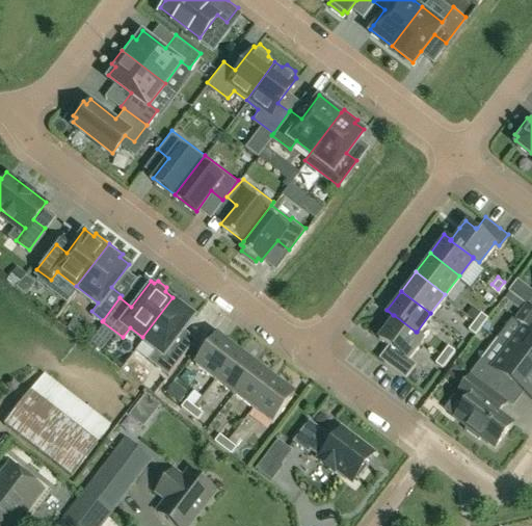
[(185,301),(180,303),(173,297),(142,337),(155,347),(148,357),(168,372),(186,348),(175,340),(194,314),(192,312),(192,308),(185,301)]
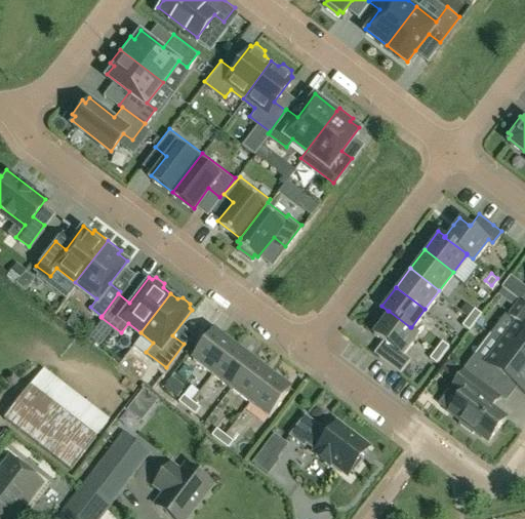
[(524,301),(519,297),(509,312),(517,318),(500,338),(524,356),(524,301)]
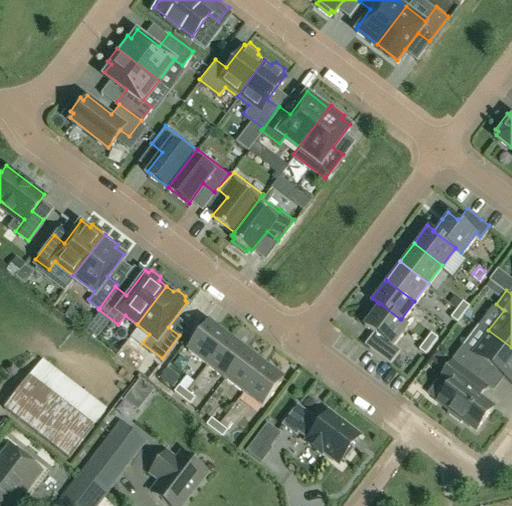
[(469,302),(462,297),(456,305),(463,310),(469,302)]
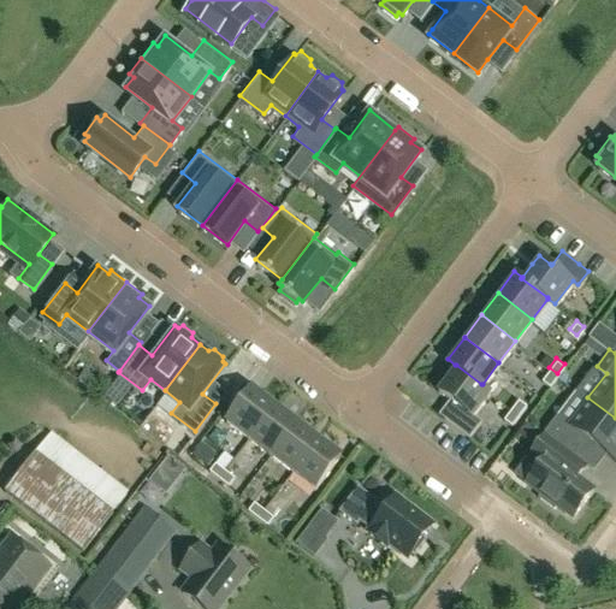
[(473,412),(490,390),(483,384),(481,384),(456,365),(455,365),(438,388),(455,401),(444,415),(469,433),(481,418),(473,412)]
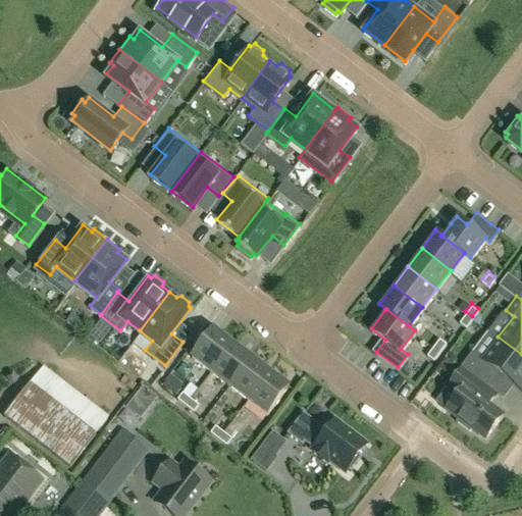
[(466,324),(472,316),(465,311),(459,319),(466,324)]
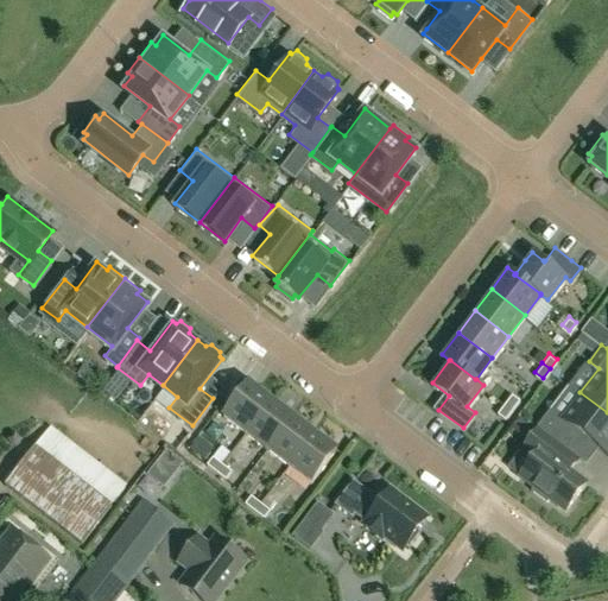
[(245,429),(271,396),(248,379),(223,412),(245,429)]
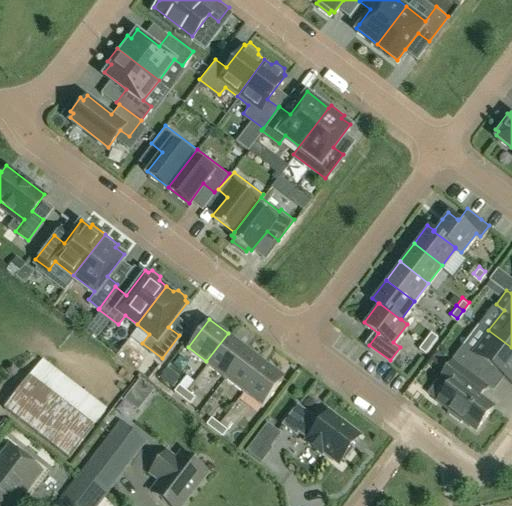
[(431,342),(437,334),(430,329),(425,337),(431,342)]
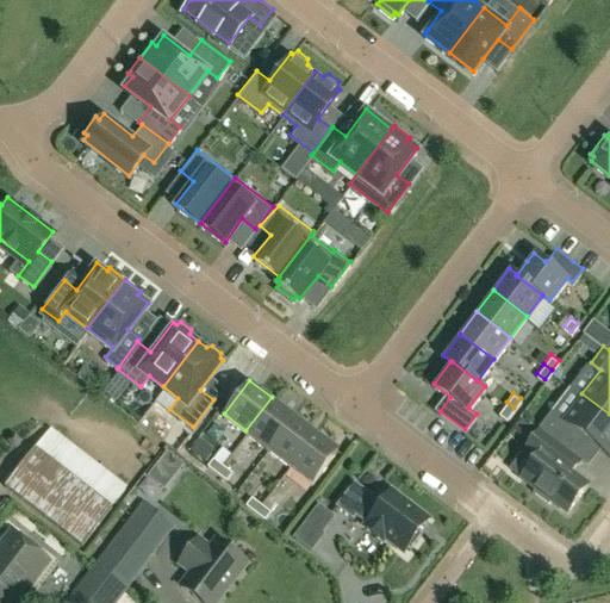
[(609,414),(582,393),(564,417),(553,409),(540,426),(568,448),(580,431),(609,453),(609,414)]
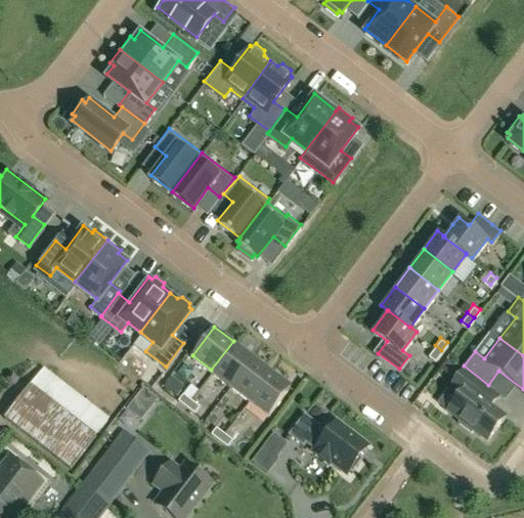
[(230,384),(252,355),(233,341),(211,370),(230,384)]
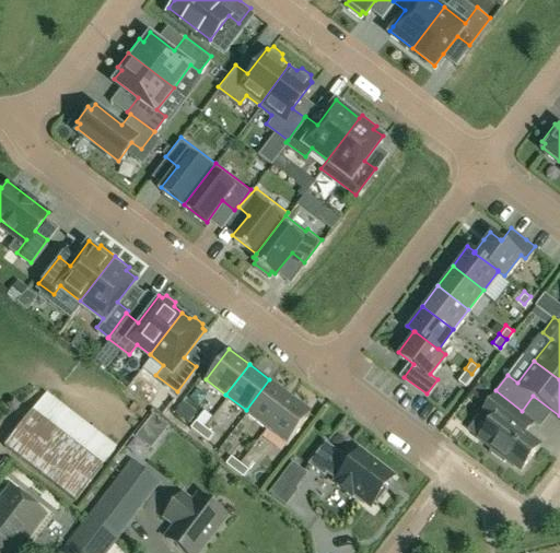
[(465,383),(471,374),(465,368),(457,377),(465,383)]
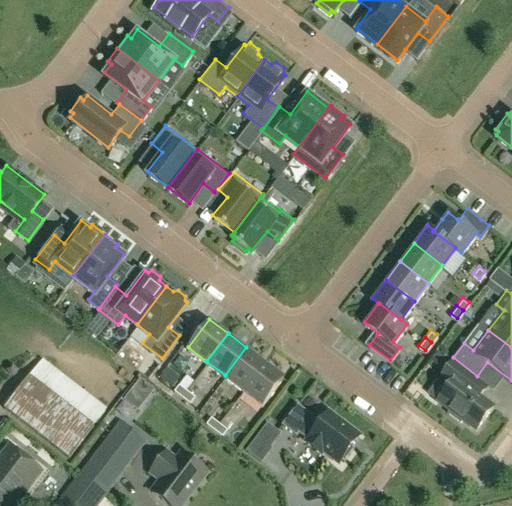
[(243,389),(264,361),(246,347),(225,375),(243,389)]
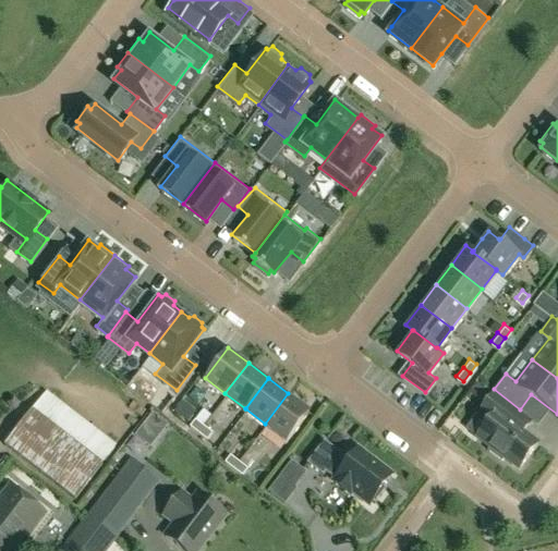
[(4,441),(74,494),(114,443),(45,389),(4,441)]
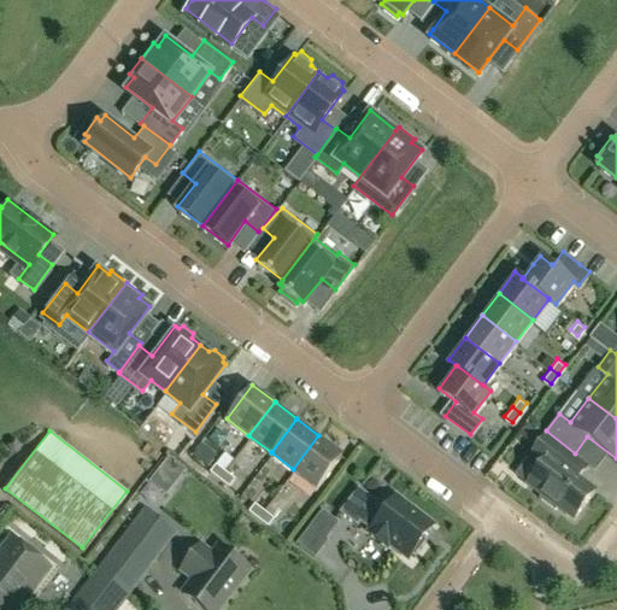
[(579,475),(588,463),(575,453),(546,430),(530,452),(541,461),(528,479),(542,490),(540,493),(554,505),(558,502),(574,514),(594,486),(579,475)]
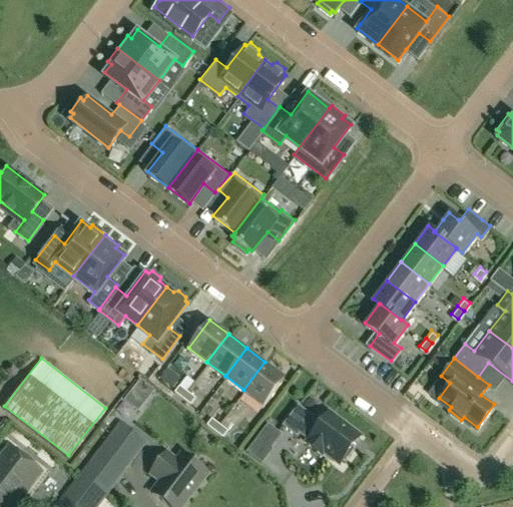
[(284,376),(265,362),(243,390),(263,404),(284,376)]
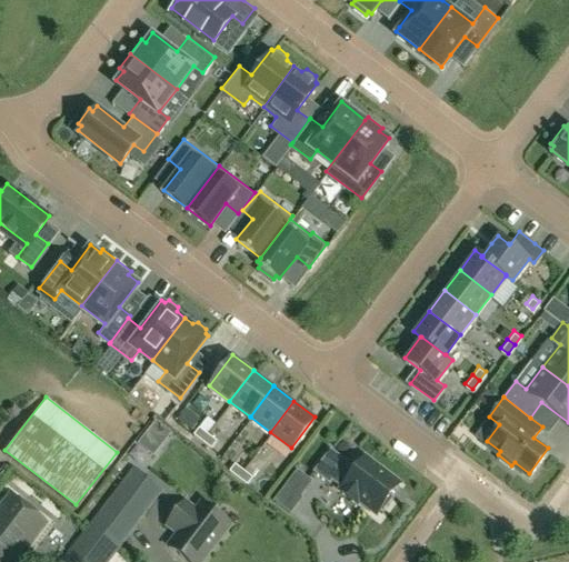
[(352,441),(363,424),(352,417),(341,433),(352,441)]
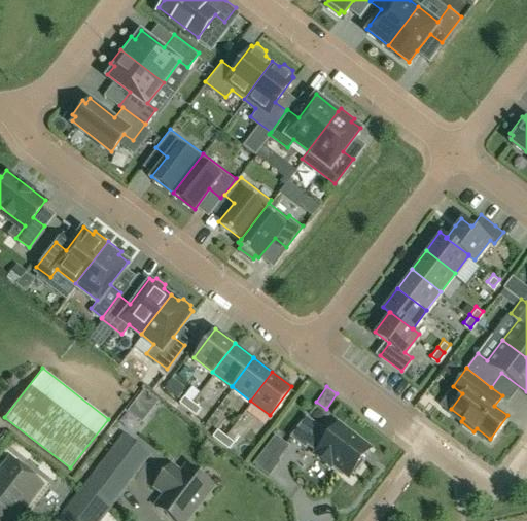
[(179,400),(187,406),(191,400),(183,393),(179,400)]
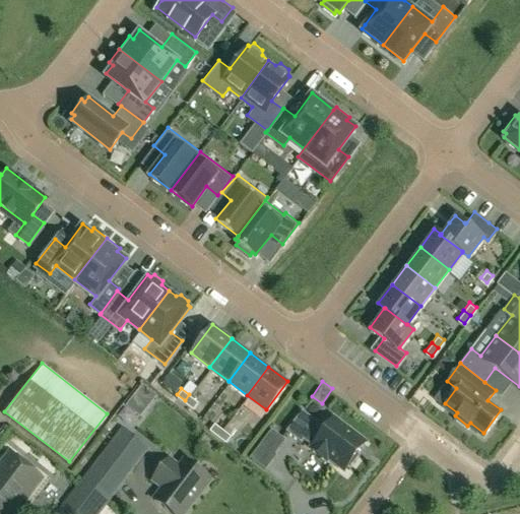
[(192,406),(197,400),(189,394),(185,400),(192,406)]
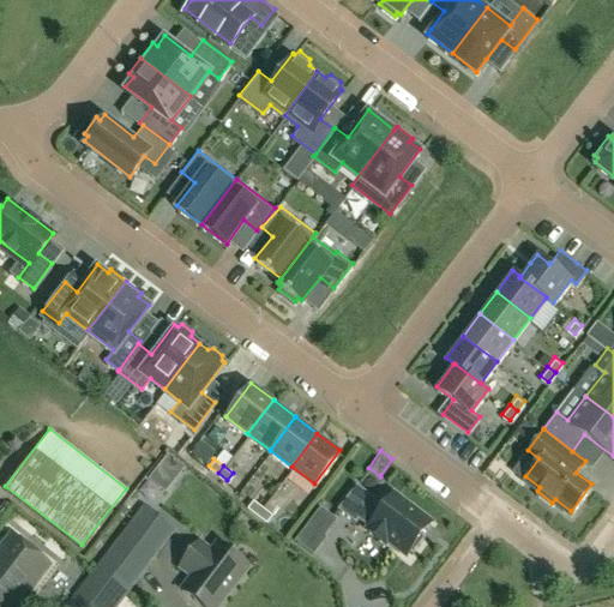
[(431,518),(413,505),(414,503),(397,491),(396,492),(393,491),(384,504),(373,496),(374,494),(356,481),(337,505),(355,518),(361,511),(372,520),(367,527),(385,540),(387,536),(405,551),(409,547),(411,550),(425,533),(421,530),(431,518)]
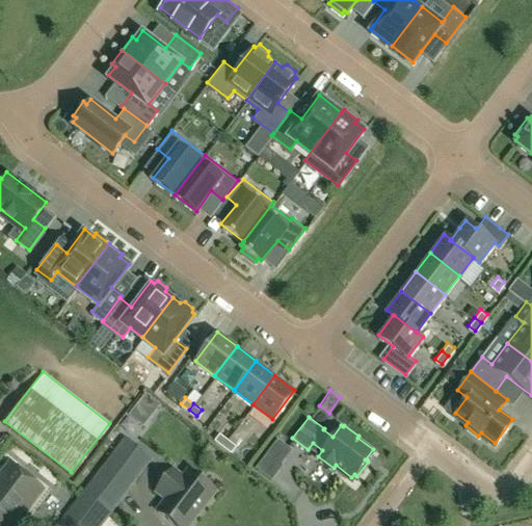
[(214,438),(222,444),(228,438),(219,431),(214,438)]
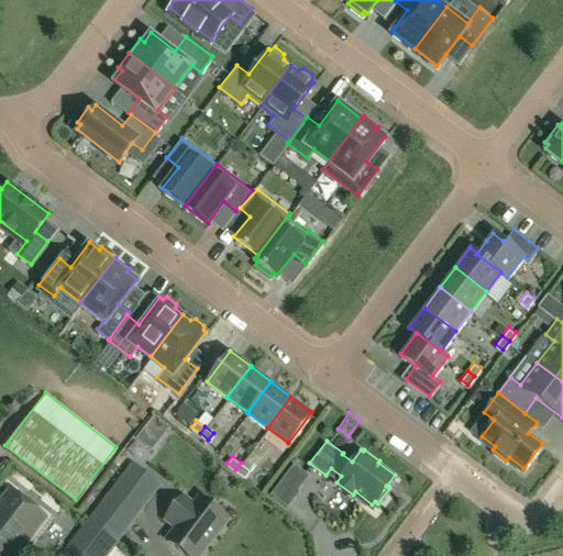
[(117,537),(159,481),(132,459),(89,516),(117,537)]
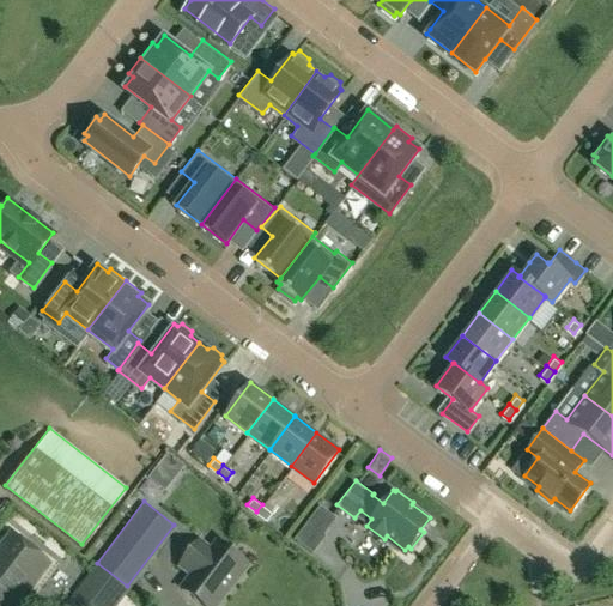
[(266,519),(272,511),(262,504),(256,511),(266,519)]
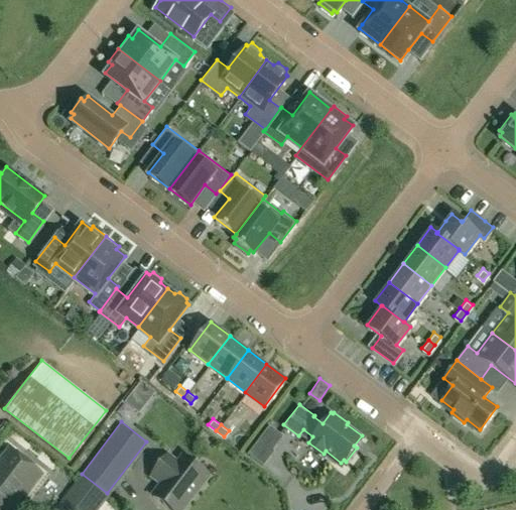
[(270,439),(262,433),(249,451),(263,462),(273,449),(267,443),(270,439)]
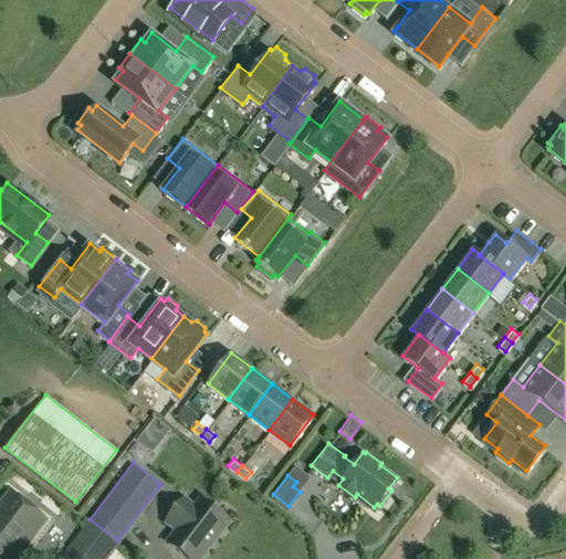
[(9,487),(0,497),(0,558),(12,558),(46,517),(9,487)]
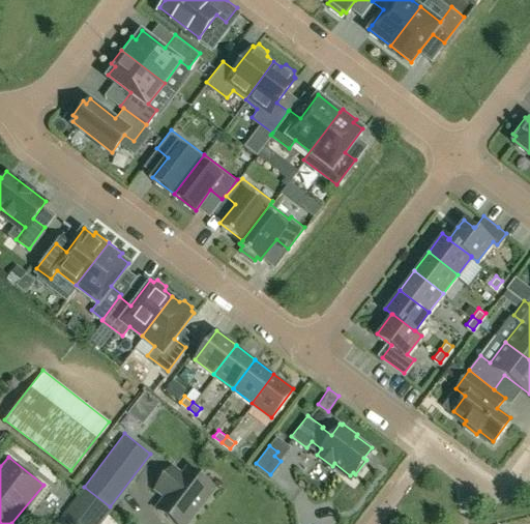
[(173,464),(165,474),(155,486),(166,494),(156,505),(180,523),(184,523),(214,486),(187,465),(182,471),(173,464)]
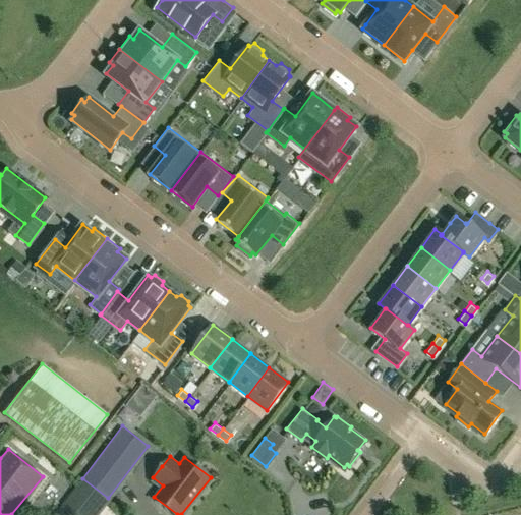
[(63,514),(95,514),(108,498),(82,478),(57,511),(63,514)]
